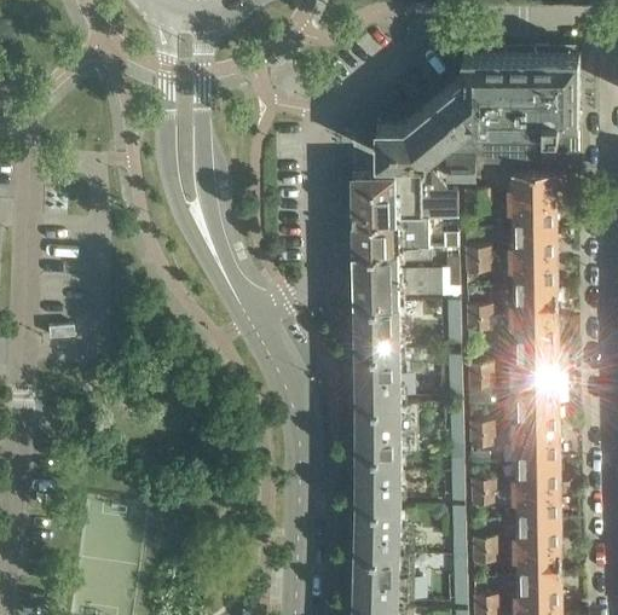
[(429,156),(446,156),(474,156),(481,156),(481,163),(579,163),(579,119),(579,51),(463,51),(462,75),(406,121),(377,121),(377,157),(423,157),(429,156)]
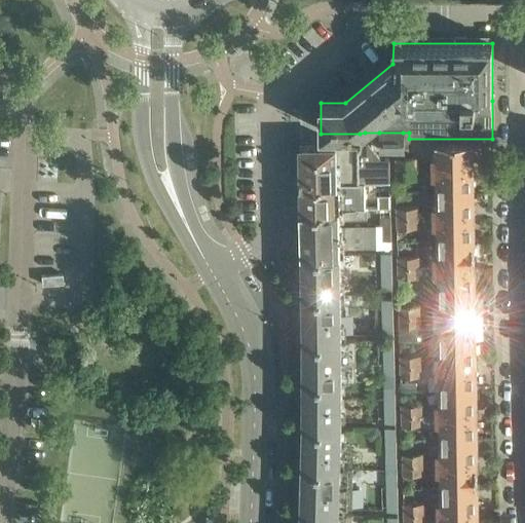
[(403,133),(379,133),(379,154),(403,154),(403,133)]
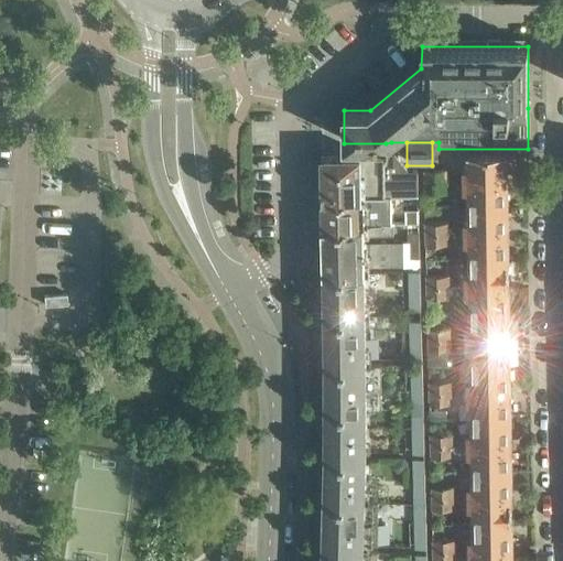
[(389,197),(418,197),(417,172),(409,172),(402,165),(393,154),(383,155),(385,197),(389,197)]
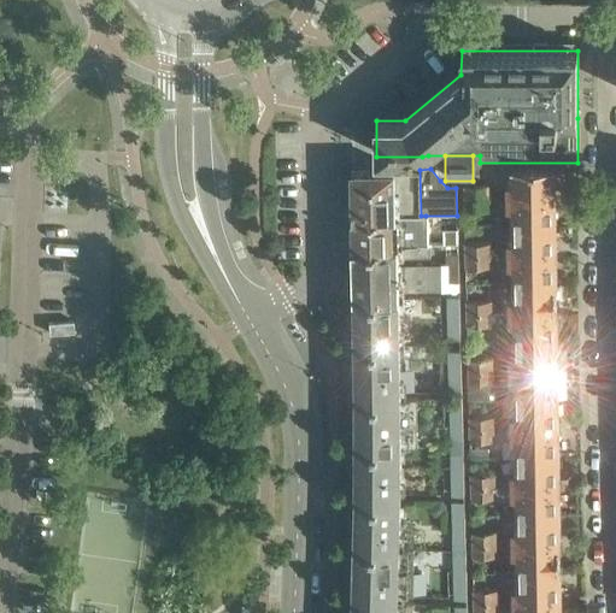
[(506,188),(506,200),(553,199),(553,169),(512,170),(512,188),(506,188)]
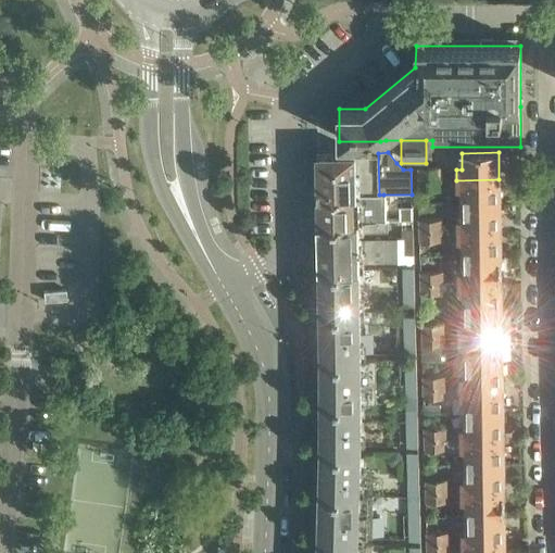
[(354,153),(317,154),(318,197),(379,195),(378,153),(354,153)]
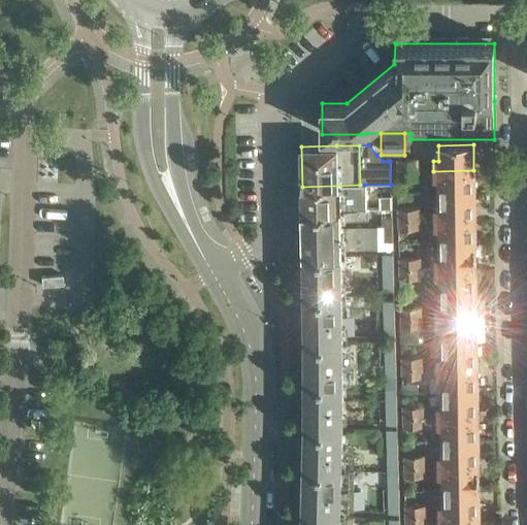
[(396,171),(417,171),(417,161),(396,161),(396,171)]
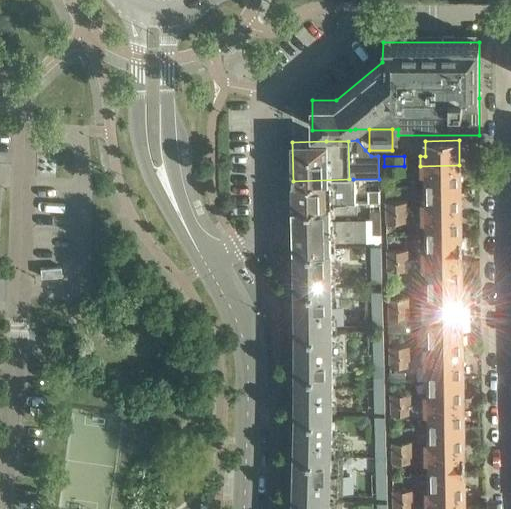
[(459,189),(459,165),(420,166),(420,176),(425,176),(425,190),(459,189)]
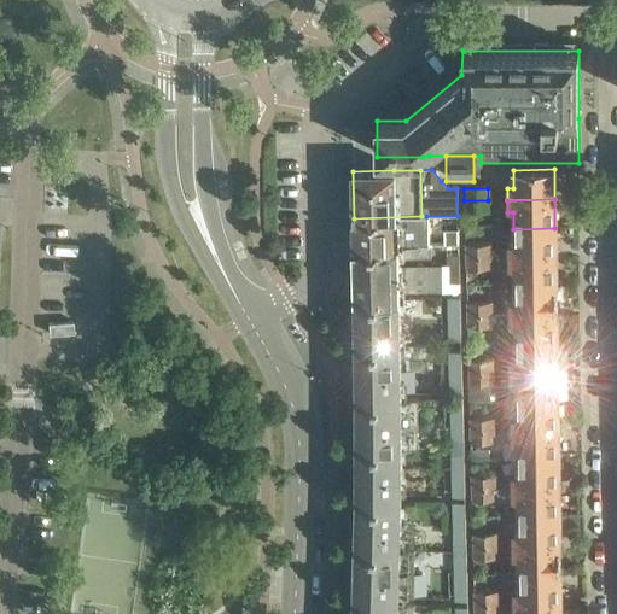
[(488,212),(488,200),(464,200),(465,212),(488,212)]
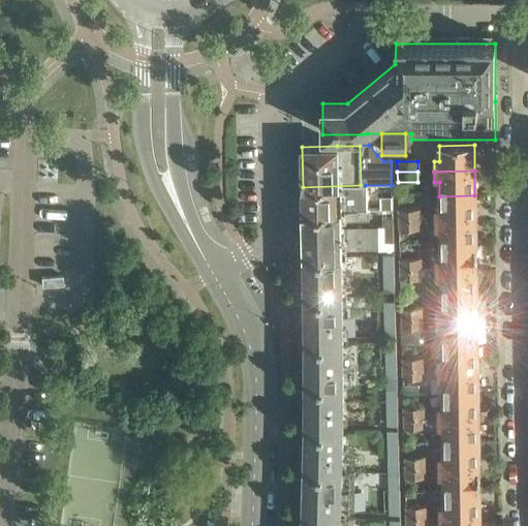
[(361,185),(303,187),(303,214),(336,213),(366,212),(365,185),(361,185)]
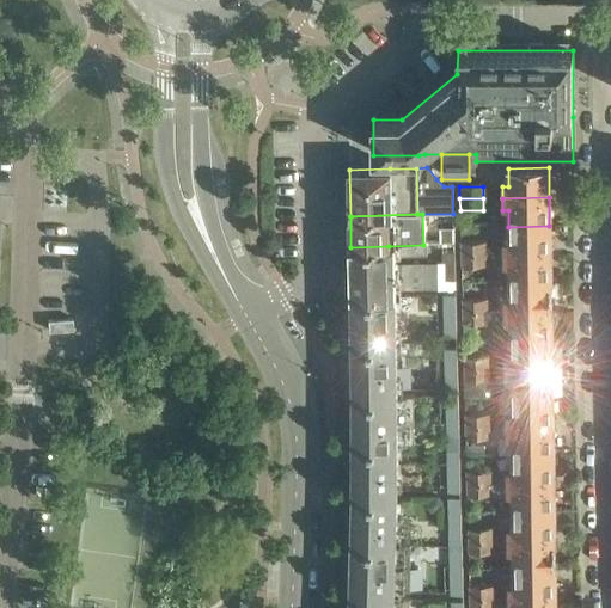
[(502,244),(503,256),(550,255),(549,226),(508,227),(508,244),(502,244)]
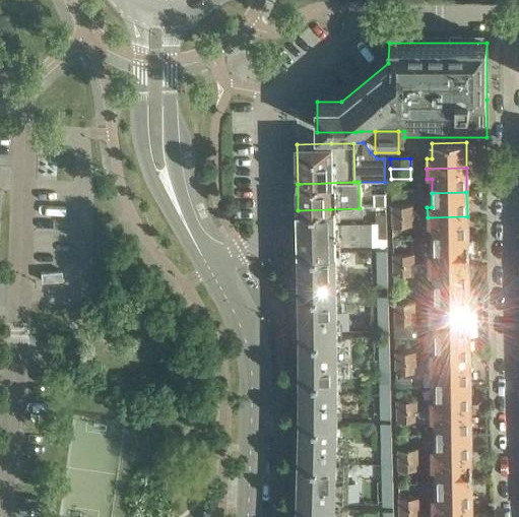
[(385,193),(373,193),(373,208),(375,207),(385,207),(385,193)]
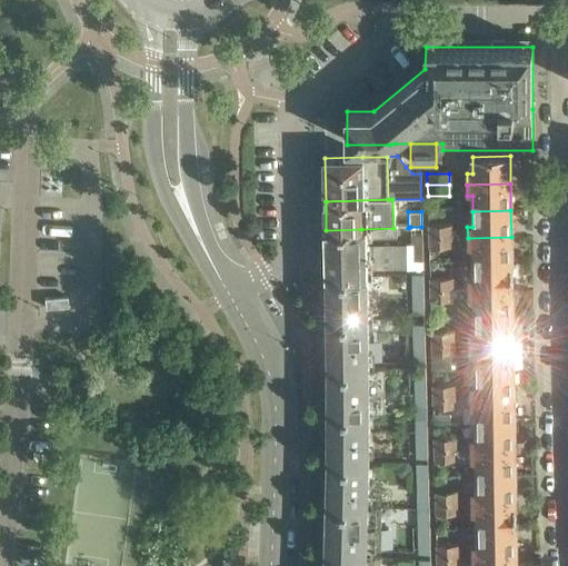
[(428,238),(450,238),(450,227),(428,227),(428,238)]
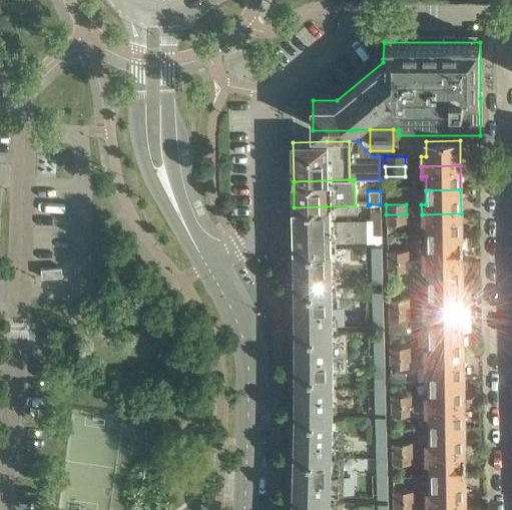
[(326,206),(294,207),(295,250),(332,249),(331,244),(367,243),(366,221),(336,222),(336,228),(331,228),(331,216),(358,216),(357,205),(355,205),(326,206)]
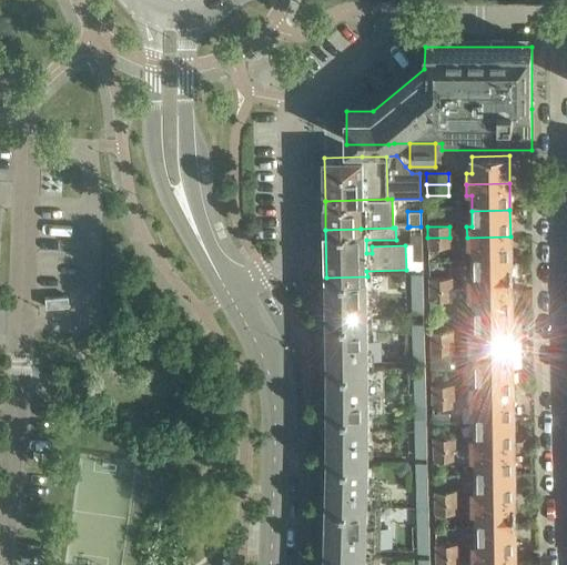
[(411,262),(422,261),(421,235),(411,235),(411,262)]
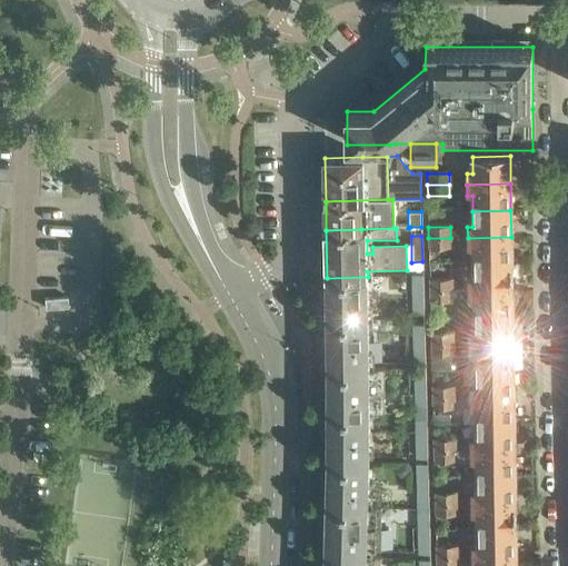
[(511,264),(511,237),(468,238),(468,249),(474,249),(474,265),(511,264)]
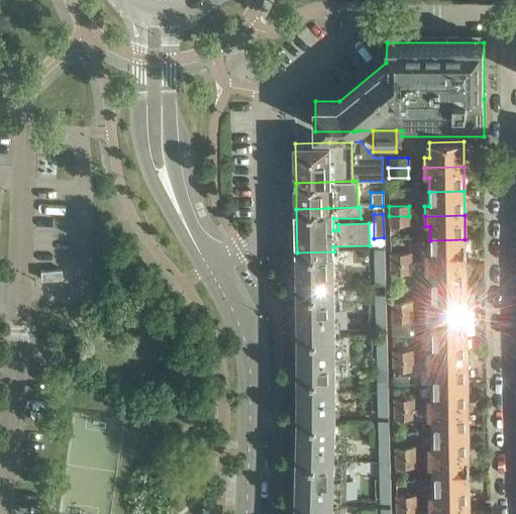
[(410,226),(409,216),(389,216),(390,226),(410,226)]
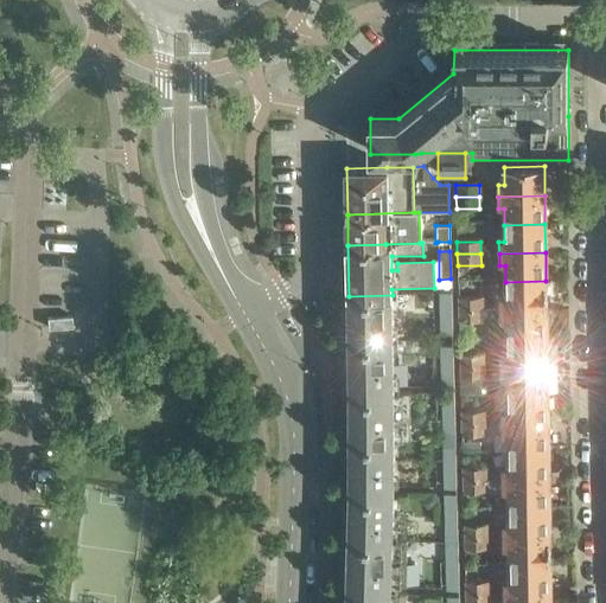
[(499,299),(499,310),(547,309),(546,281),(505,282),(505,299),(499,299)]
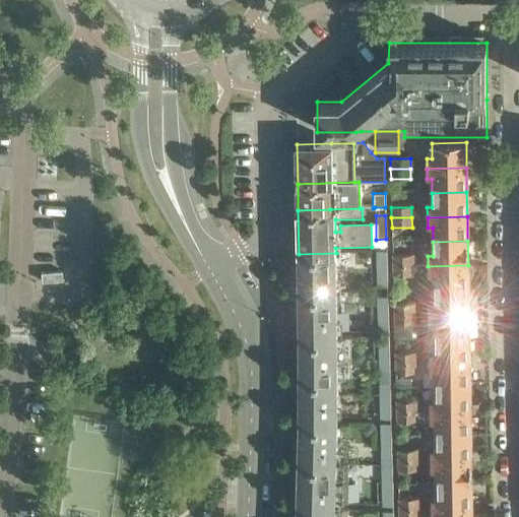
[(386,251),(377,252),(378,287),(387,287),(386,251)]
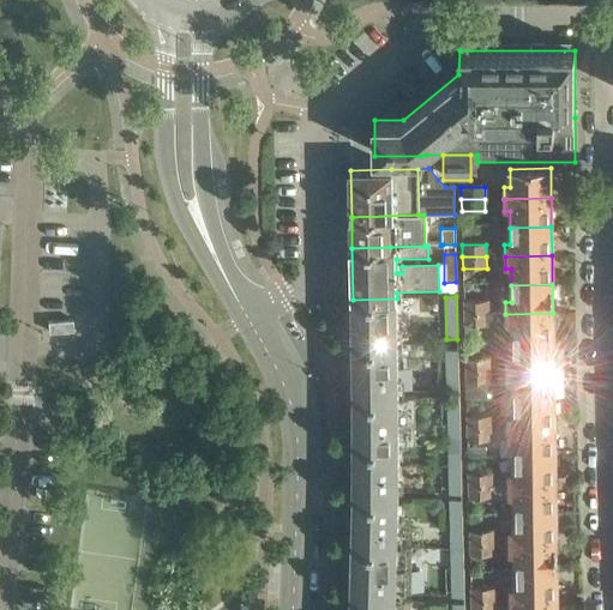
[(397,346),(397,299),(353,300),(354,346),(397,346)]
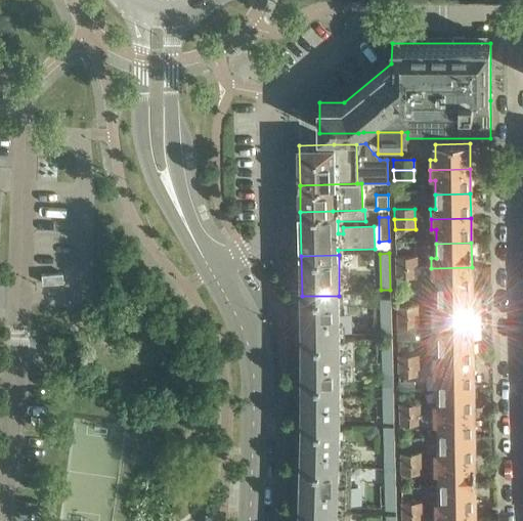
[(416,258),(395,258),(395,268),(416,268),(416,258)]
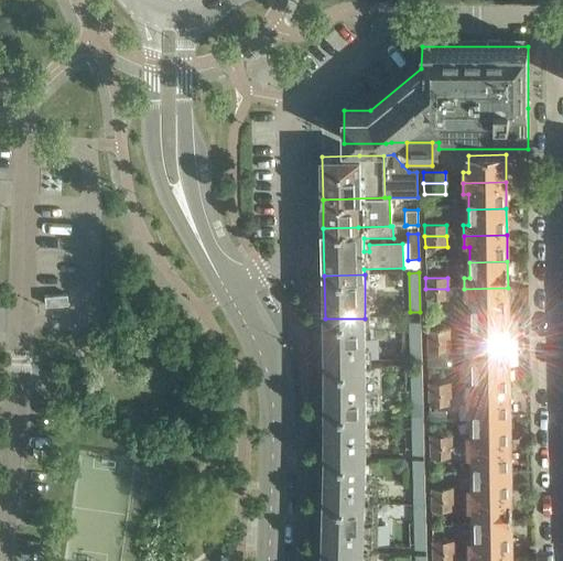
[(471,315),(508,314),(508,288),(464,289),(447,289),(425,289),(426,300),(469,300),(471,315)]
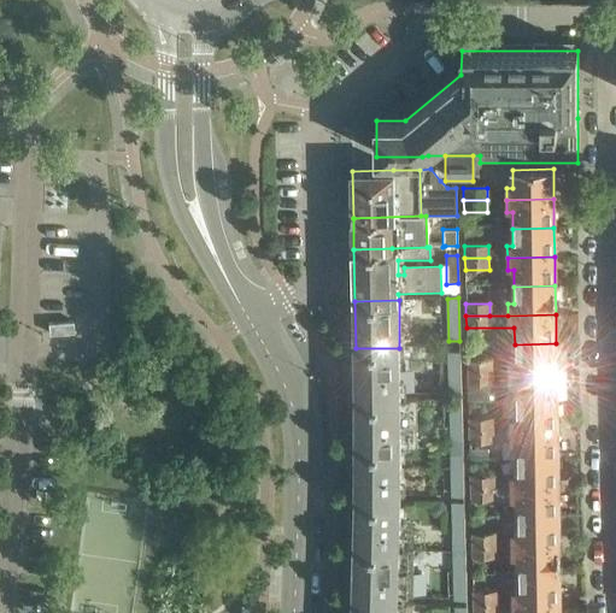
[(509,361),(509,373),(556,372),(556,343),(515,345),(515,361),(509,361)]
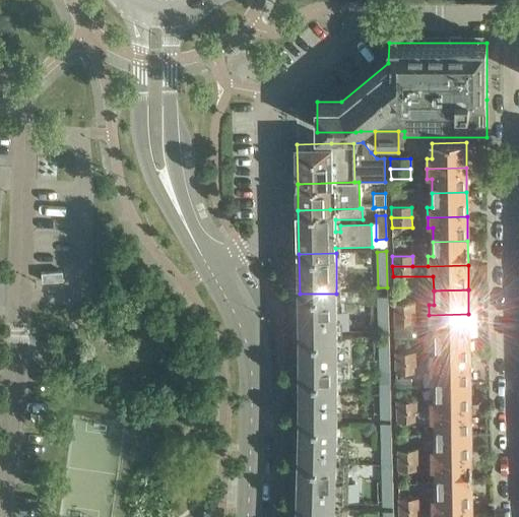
[(336,294),(300,294),(301,334),(301,338),(337,338),(337,333),(336,294)]
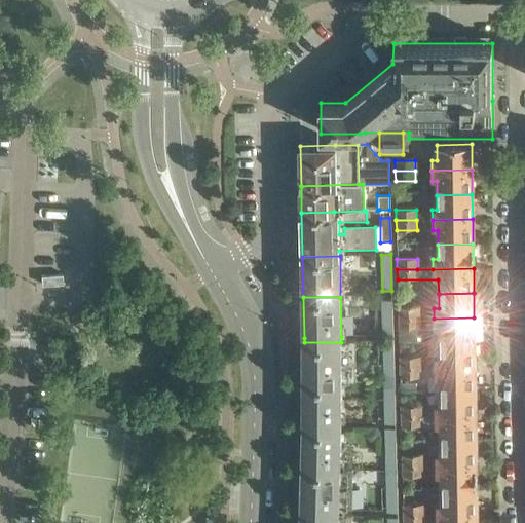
[(392,337),(392,300),(382,301),(383,337),(392,337)]
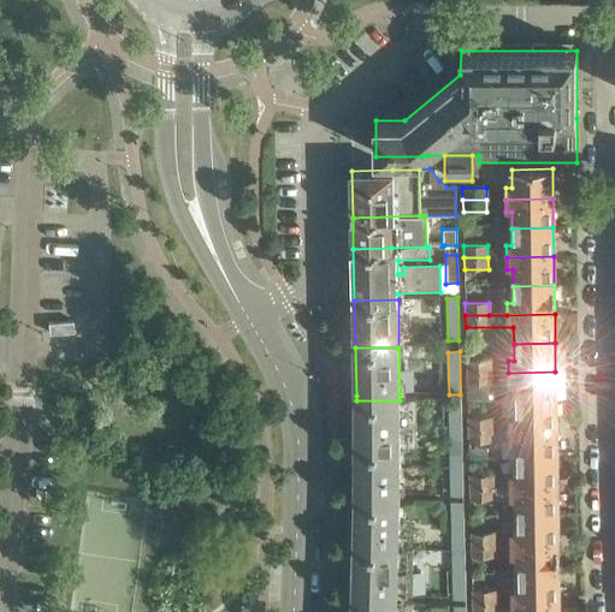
[(467,373),(491,373),(490,361),(466,361),(467,373)]
